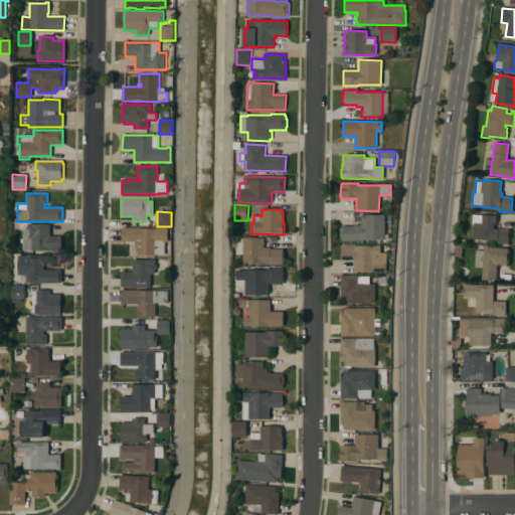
[(353,226),(353,224),(360,224),(360,214),(390,214),(390,239),(367,239),(367,240),(362,239),(362,243),(355,242),(355,241),(341,241),(341,237),(339,237),(340,228),(341,228),(341,226),(353,226)]
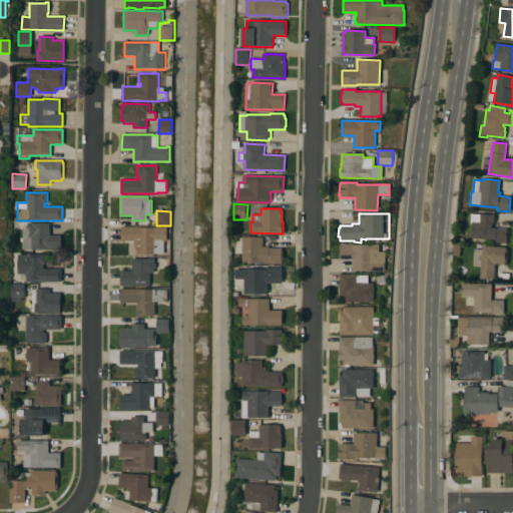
[(473,222),(469,221),(470,213),(492,215),(492,214),(494,214),(494,221),(492,221),(491,227),(507,228),(506,243),(495,242),(495,239),(472,238),(473,222)]
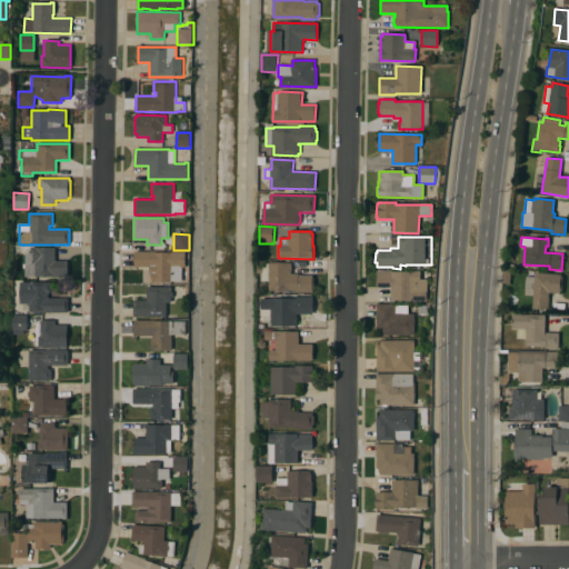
[(25,277),(25,253),(30,253),(30,248),(55,248),(55,261),(67,261),(67,277),(25,277)]
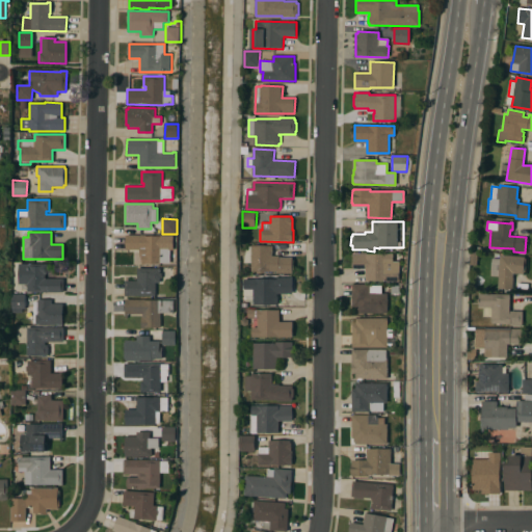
[(126,235),(147,235),(147,236),(171,237),(171,249),(169,249),(169,261),(161,261),(161,264),(145,264),(145,265),(141,265),(142,255),(140,255),(140,249),(126,249),(126,235)]
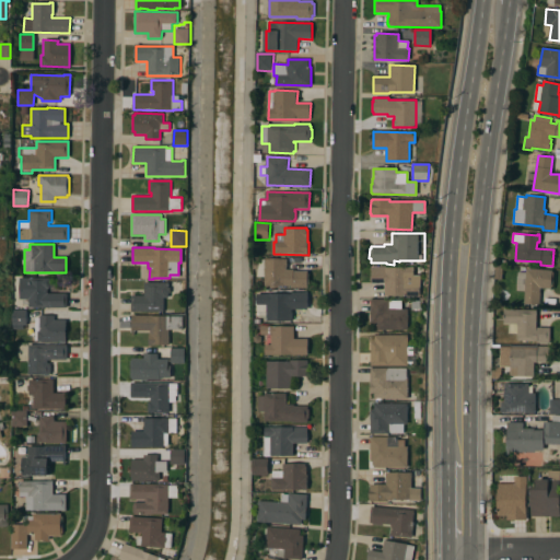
[(292,288),(292,287),(266,287),(266,277),(258,277),(258,269),(254,269),(254,260),(258,260),(258,259),(266,259),(266,258),(288,258),(288,259),(288,267),(287,267),(287,269),(294,269),(294,271),(308,271),(308,288),(292,288)]
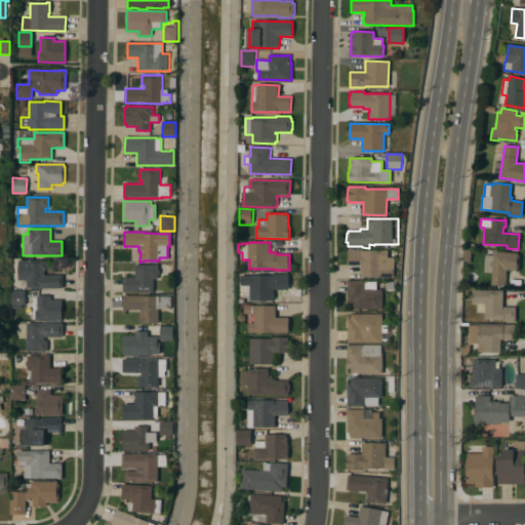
[(360,277),(360,266),(348,266),(348,250),(388,250),(388,259),(381,259),(381,267),(394,267),(393,278),(360,277)]
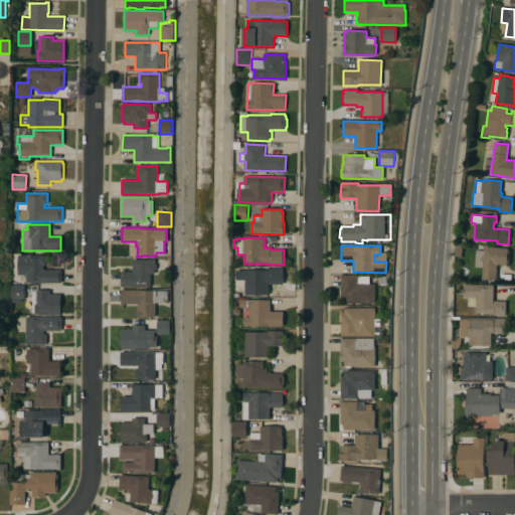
[(508,248),(508,250),(509,250),(508,264),(507,264),(507,266),(497,265),(496,280),(482,279),(482,268),(475,267),(476,249),(484,250),(484,246),(508,248)]
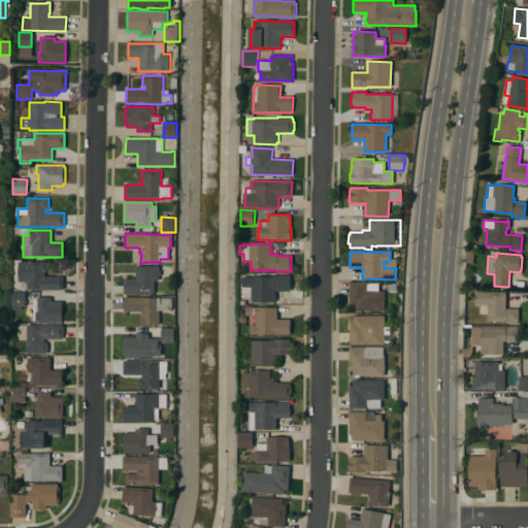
[(27,290),(27,282),(18,282),(18,262),(46,262),(46,272),(44,272),(44,276),(63,276),(63,290),(27,290)]
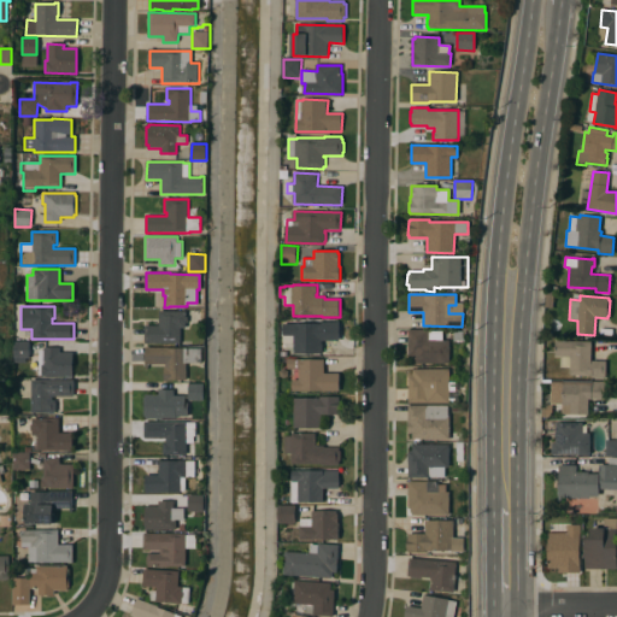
[(145,344),(145,325),(159,325),(159,311),(186,311),(186,317),(188,317),(188,323),(186,323),(186,328),(181,328),(181,344),(145,344)]
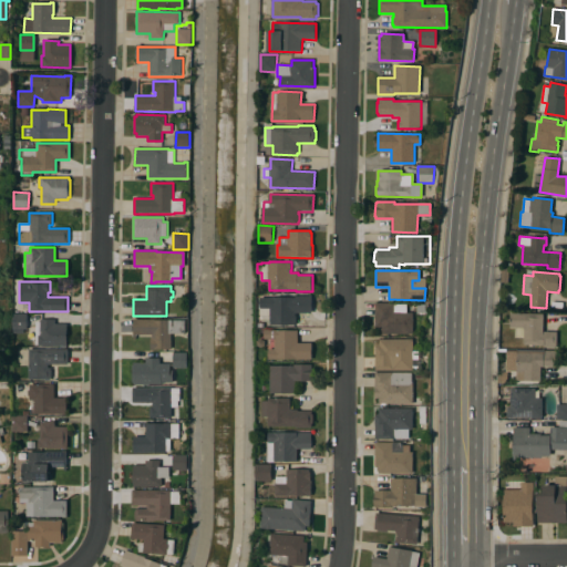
[(296,313),(296,317),(297,317),(297,322),(296,322),(296,326),(270,326),(271,308),(261,308),(261,298),(296,298),(296,296),(309,296),(309,295),(312,295),(311,313),(296,313)]
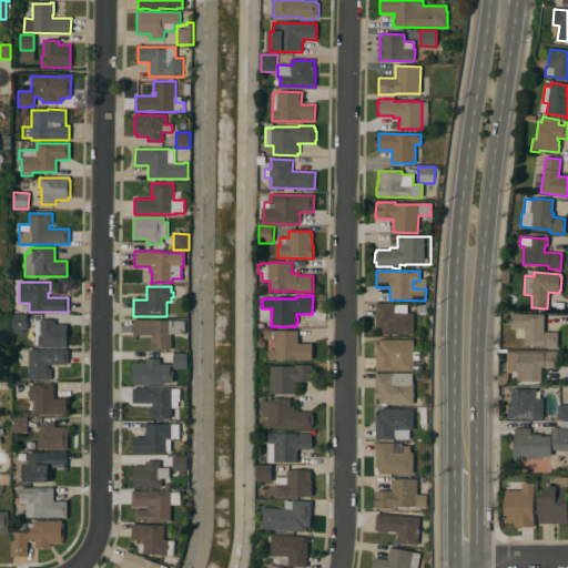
[(376,334),(375,303),(394,303),(394,305),(407,305),(407,313),(413,313),(413,334),(376,334)]
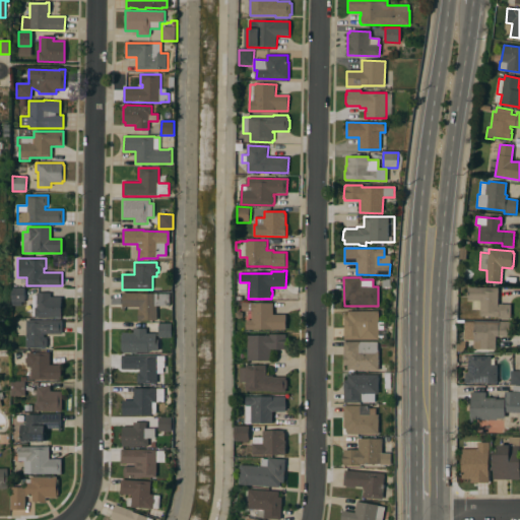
[(24,302),(21,302),(21,306),(11,306),(11,287),(24,287),(24,302)]
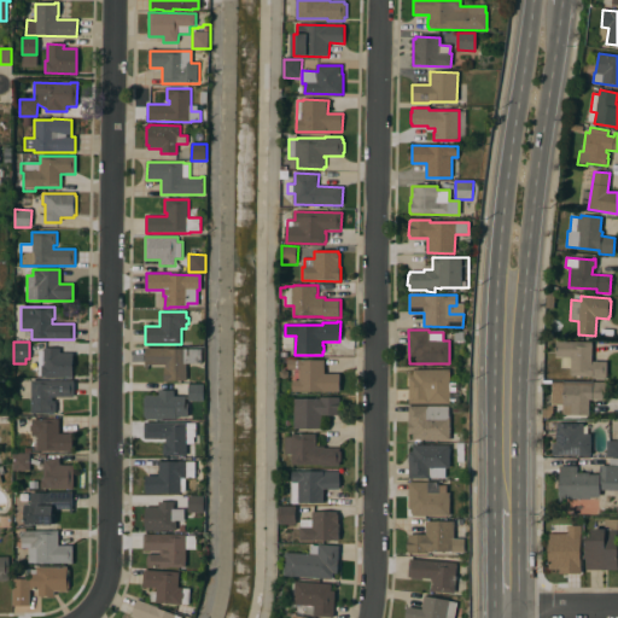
[(592,342),(592,361),(607,362),(607,377),(606,377),(606,379),(592,379),(592,375),(571,375),(571,367),(564,367),(564,357),(557,356),(557,342),(592,342)]
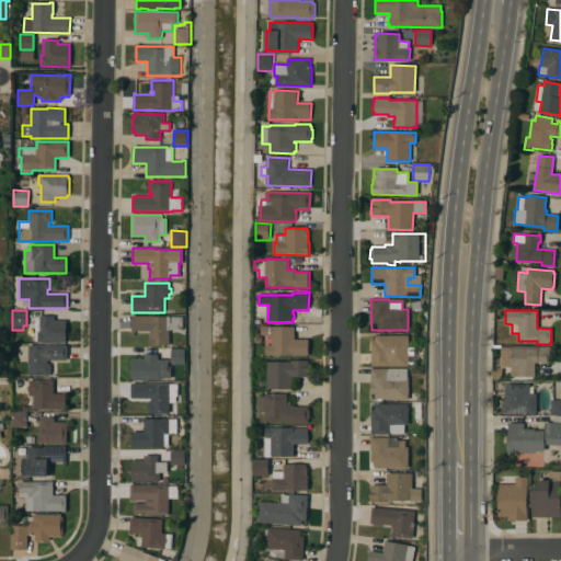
[(66,343),(37,342),(37,332),(39,332),(39,316),(54,316),(54,320),(66,321),(66,343)]
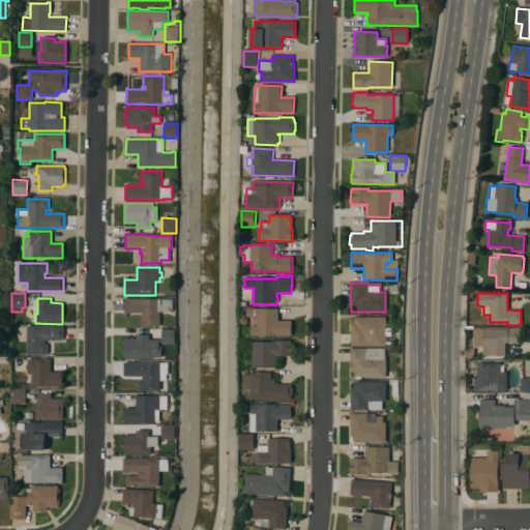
[(160,326),(141,326),(141,316),(142,316),(143,313),(126,313),(126,317),(124,317),(124,298),(127,298),(127,299),(174,299),(174,312),(160,312),(160,326)]
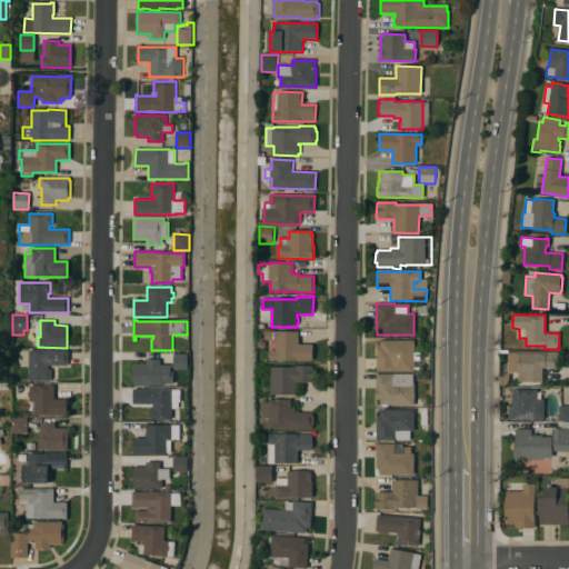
[(299,345),(312,345),(312,360),(270,360),(270,350),(276,350),(276,340),(266,340),(266,331),(299,331),(299,345)]
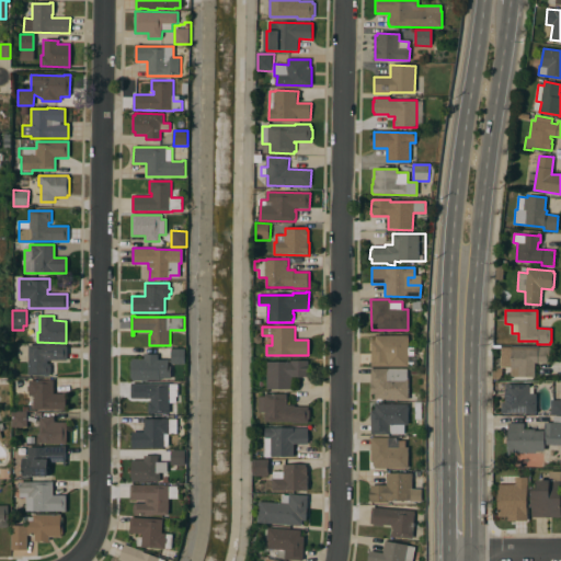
[(408,335),(408,346),(413,346),(413,364),(408,364),(408,366),(371,366),(371,342),(375,342),(375,335),(408,335)]
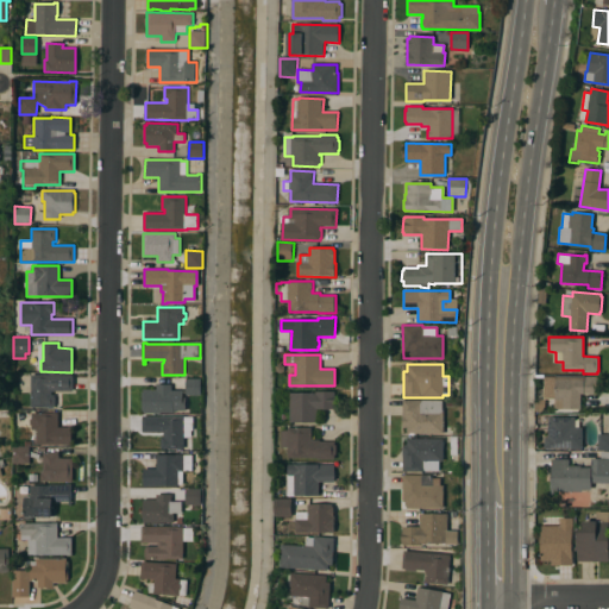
[(31,375),(73,376),(73,391),(51,391),(51,395),(54,395),(54,397),(55,397),(55,406),(54,406),(54,408),(49,408),(30,408),(31,375)]
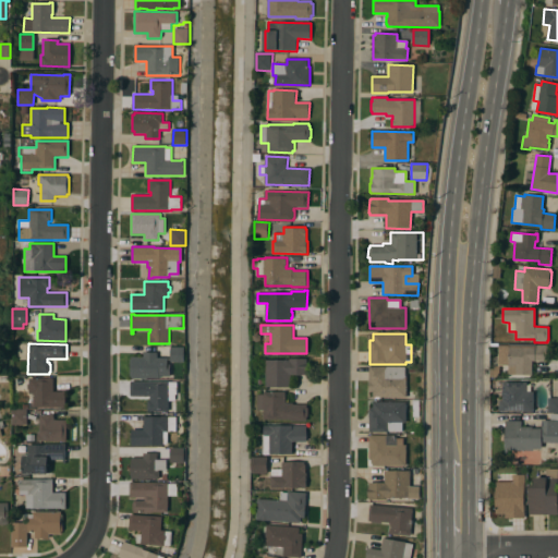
[(532,375),(516,374),(516,365),(508,365),(509,347),(534,348),(534,346),(547,346),(547,361),(532,361),(532,375)]
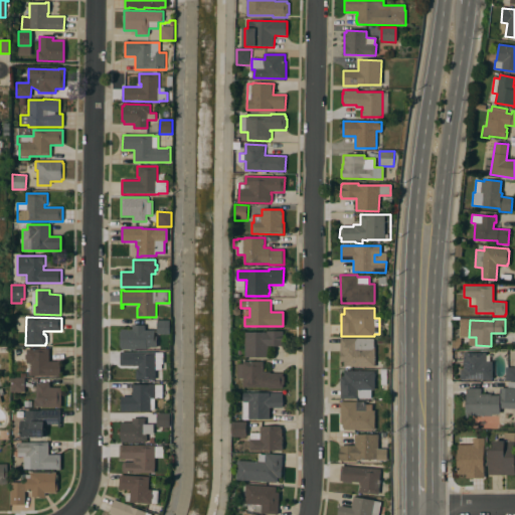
[(158,334),(158,320),(171,320),(171,334),(158,334)]
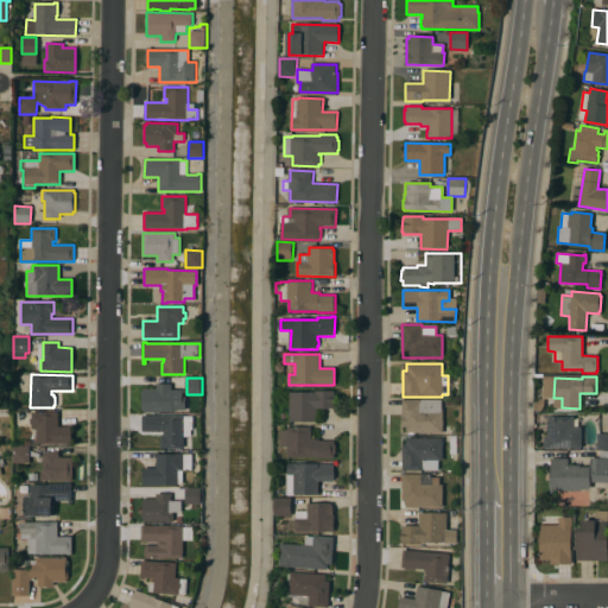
[(173,410),(173,412),(143,412),(143,410),(141,410),(141,391),(143,391),(143,388),(156,390),(156,384),(171,384),(171,390),(183,390),(183,397),(185,397),(185,410),(173,410)]
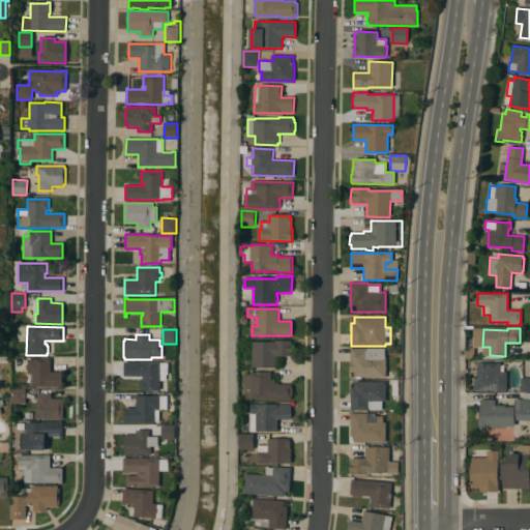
[(291,344),(293,344),(293,352),(291,352),(291,356),(276,356),(276,367),(253,367),(253,342),(274,342),(274,341),(291,341),(291,344)]
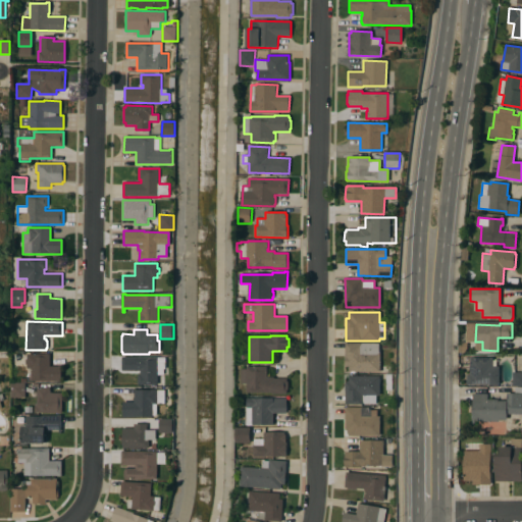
[(378,343),(378,351),(379,352),(379,371),(349,371),(349,366),(345,366),(345,343),(378,343)]
